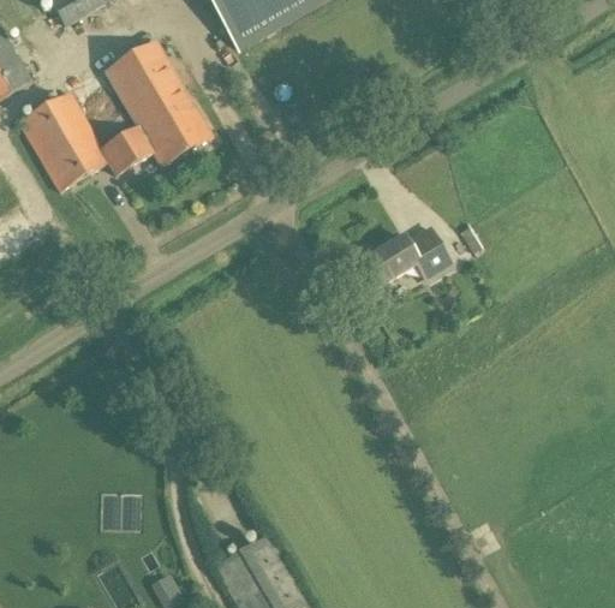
[(49,0),(65,24),(107,0),(49,0)]
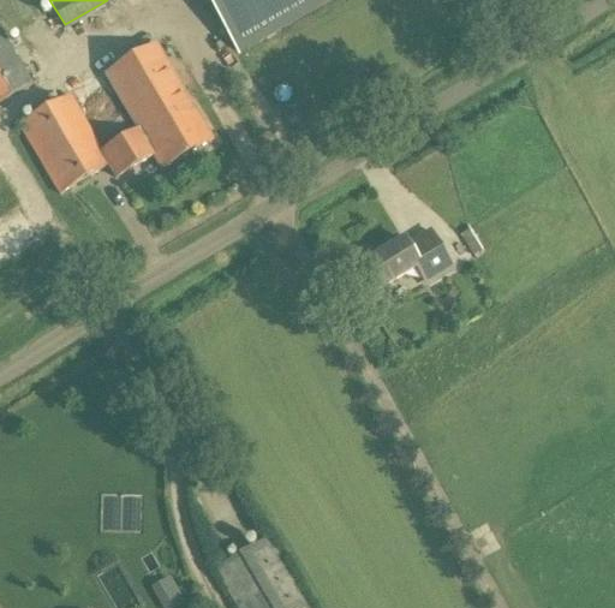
[(209,0),(239,52),(327,0),(209,0)]
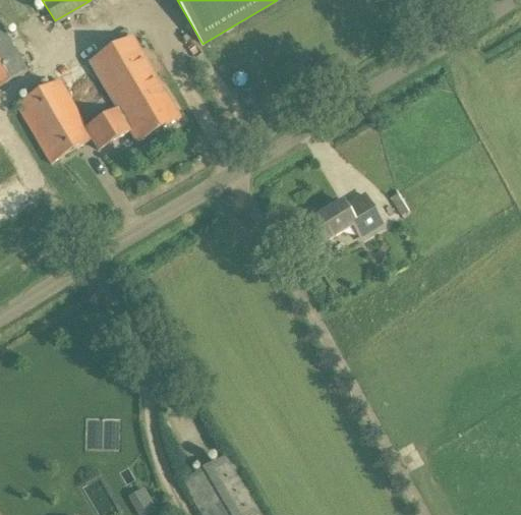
[(0,80),(29,65),(0,17),(0,80)]
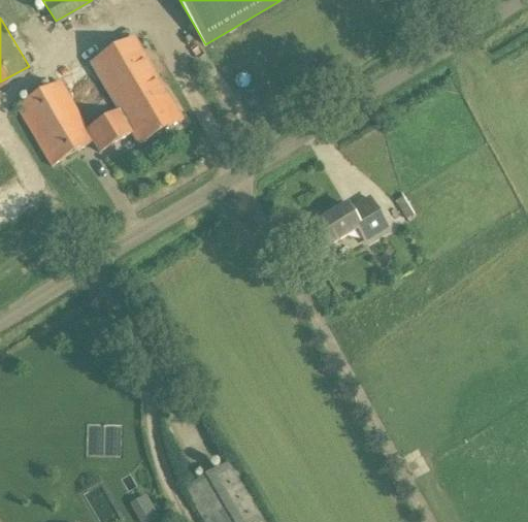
[(138,142),(182,116),(133,34),(90,60),(118,106),(88,124),(61,76),(14,103),(50,163),(93,137),(99,148),(131,129),(138,142)]
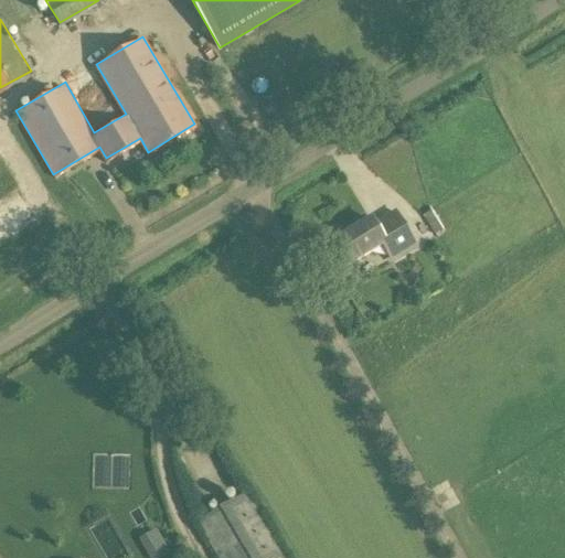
[(435,229),(443,224),(430,205),(423,211),(435,229)]
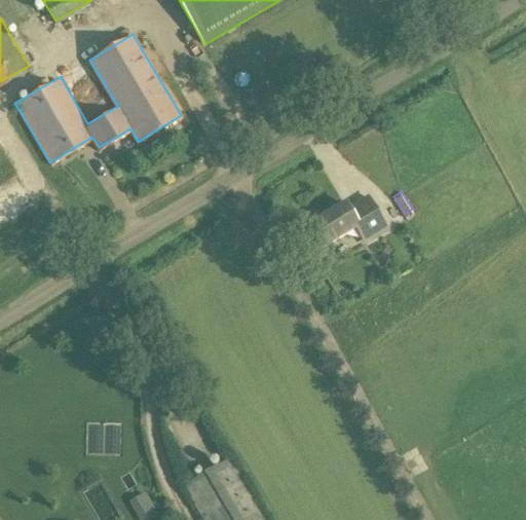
[(367,192),(348,203),(345,198),(323,213),(321,209),(301,221),(310,236),(312,235),(320,247),(357,223),(366,238),(386,225),(367,192)]
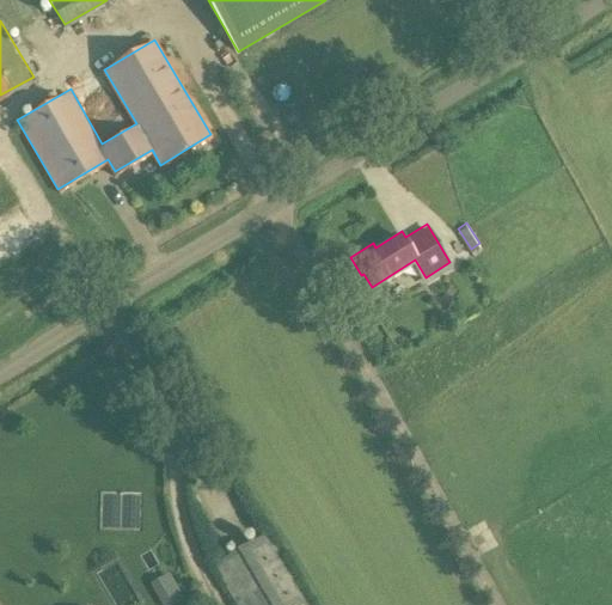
[(312,604),(267,529),(212,561),(237,604),(312,604)]
